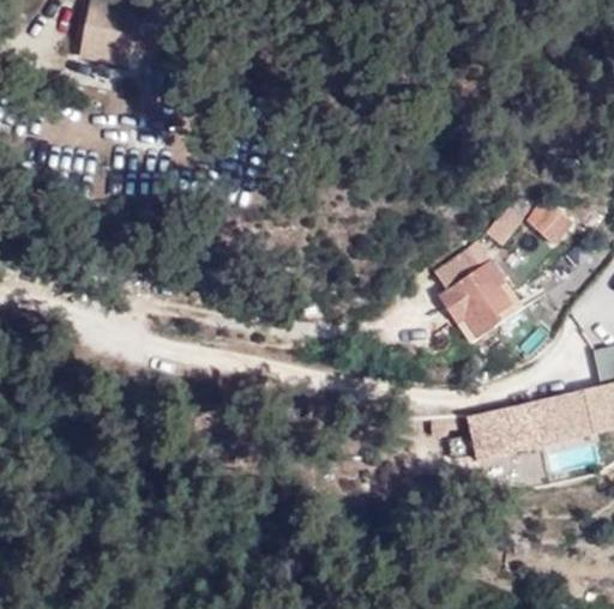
[(180,44),(186,23),(132,7),(114,68),(161,83),(166,65),(187,72),(196,48),(180,44)]
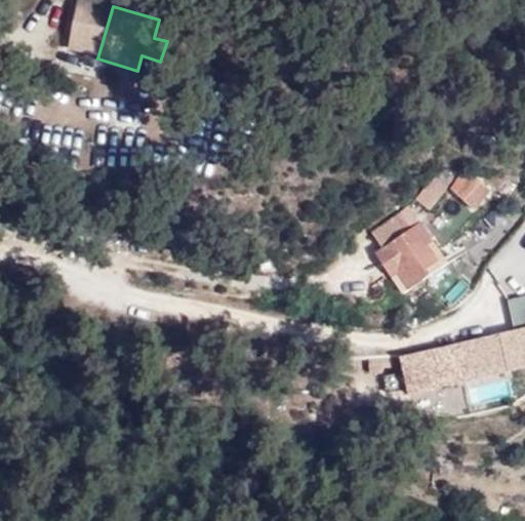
[(524,199),(520,206),(510,197),(499,208),(522,228),(524,225),(524,199)]
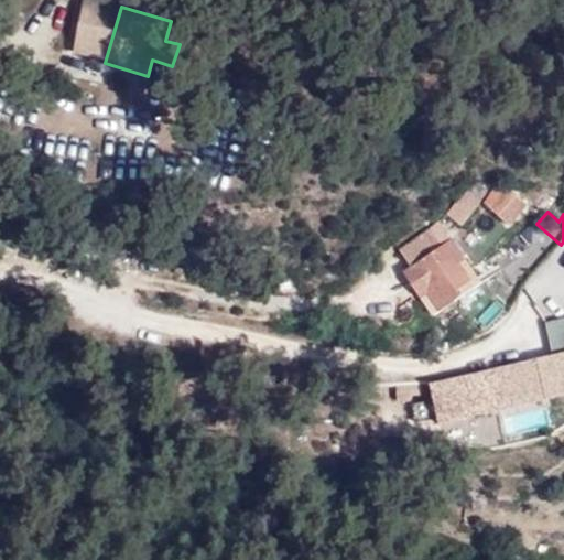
[(530,226),(517,213),(495,237),(508,248),(530,226)]
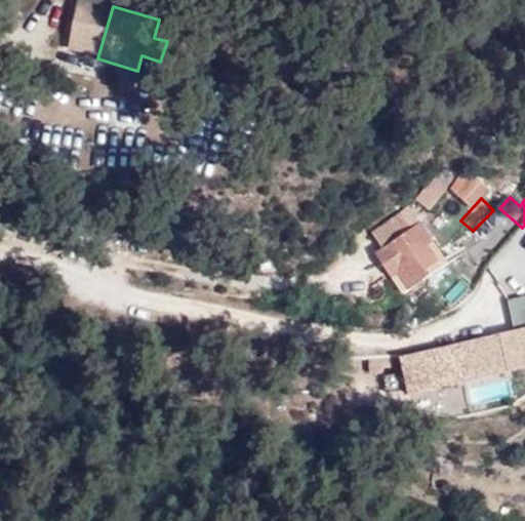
[(371,234),(378,246),(405,232),(399,219),(371,234)]
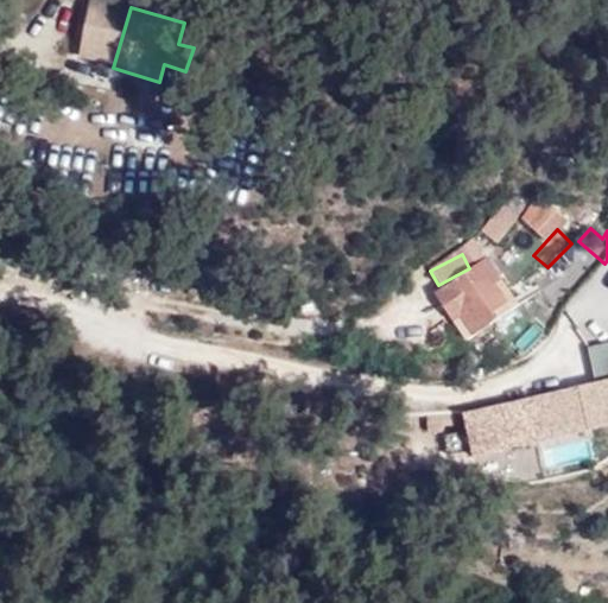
[(487,294),(499,313),(531,292),(518,273),(487,294)]
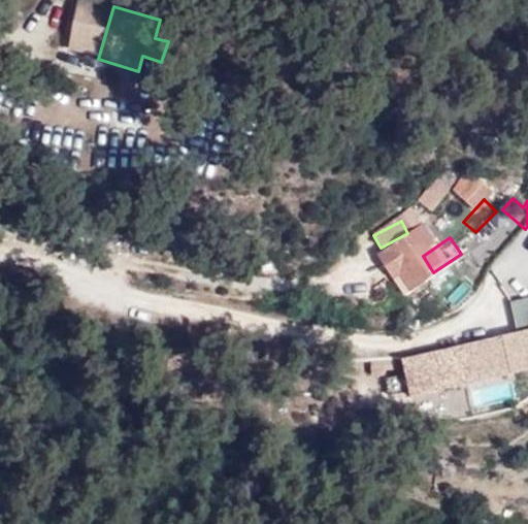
[(461,254),(433,272),(426,277),(456,318),(499,284),(471,247),(461,254)]
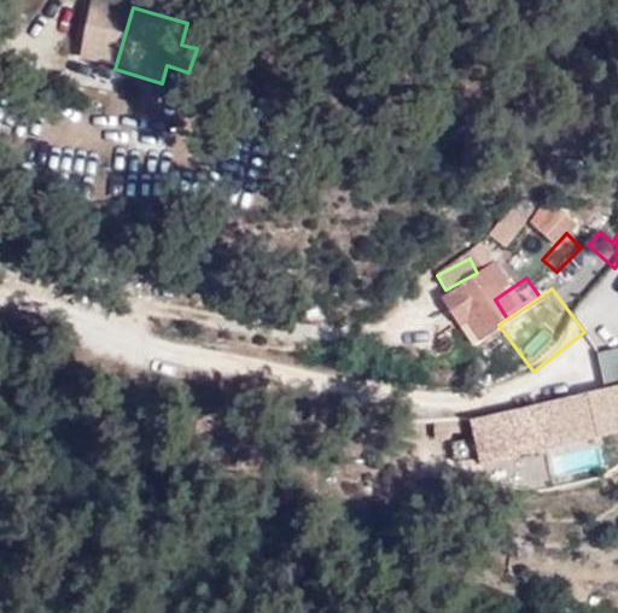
[(617,349),(598,352),(602,383),(617,379),(617,349)]
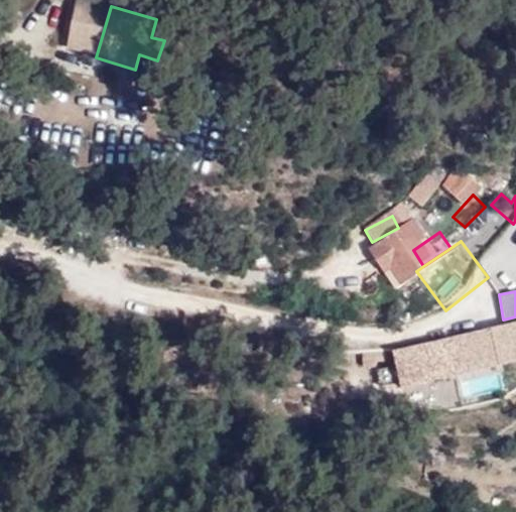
[(515,323),(392,348),(400,392),(498,373),(496,365),(515,361),(515,323)]
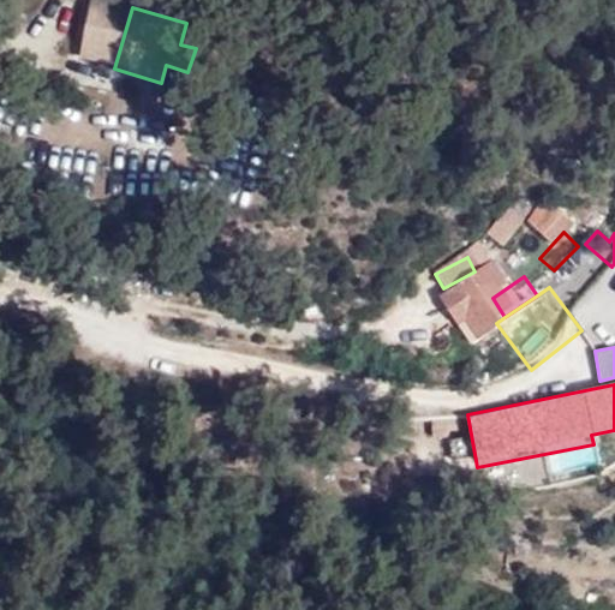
[(595,442),(547,446),(549,473),(597,468),(595,442)]
